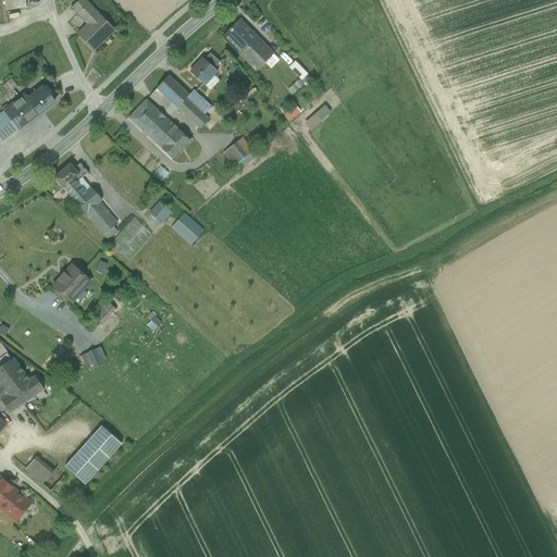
[(24,0),(3,0),(5,11),(26,8),(24,0)]
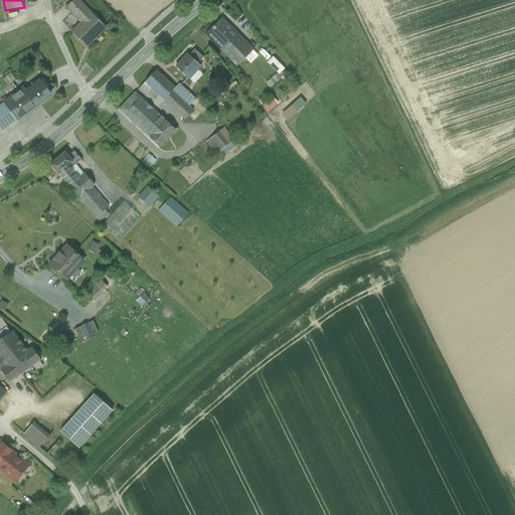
[(77,0),(73,0),(66,7),(71,12),(80,3),(77,0)]
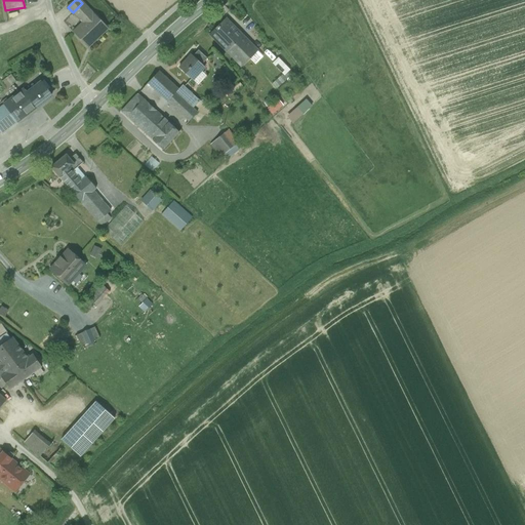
[(92,13),(82,3),(73,12),(83,23),(73,32),(86,46),(98,35),(99,37),(108,29),(92,13)]
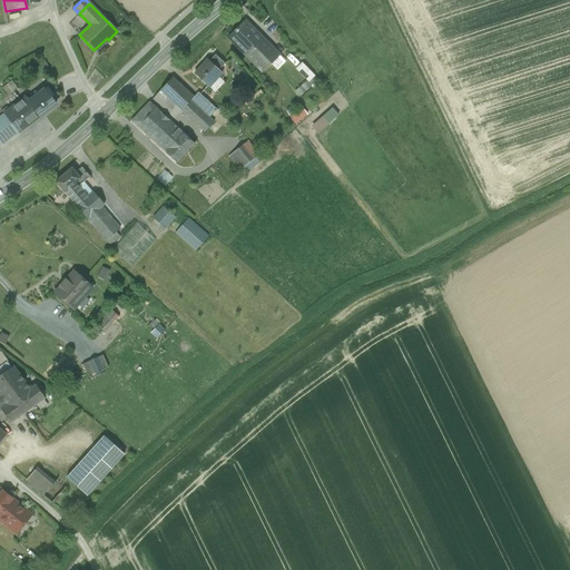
[(245,20),(227,38),(262,72),(279,55),(245,20)]
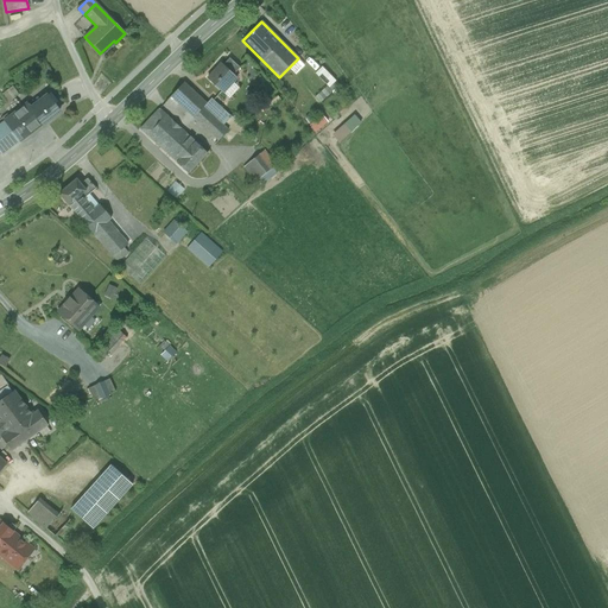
[(221,64),(208,78),(222,93),(236,78),(233,75),(240,68),(229,58),(223,65),(221,64)]
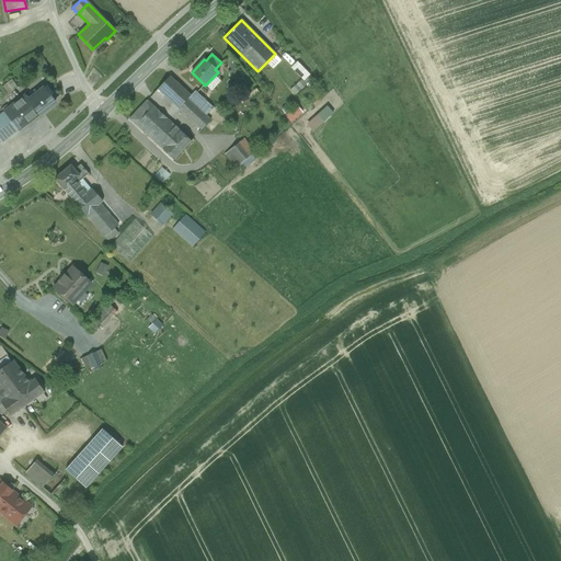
[(299,64),(290,70),(304,86),(311,80),(299,64)]
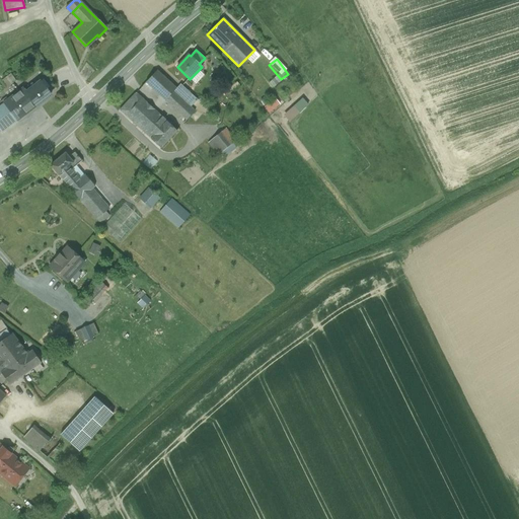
[(176,88),(157,71),(146,82),(165,100),(173,91),(176,88)]
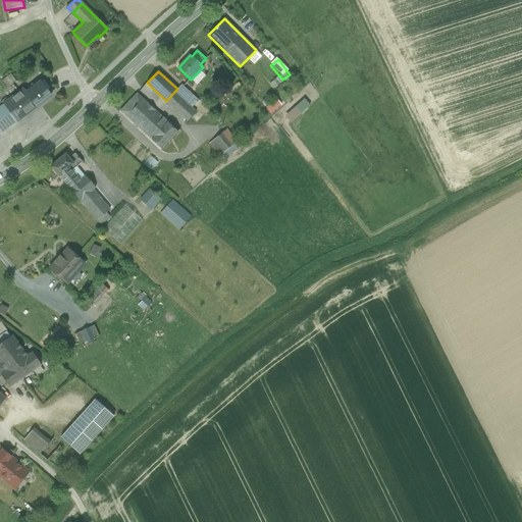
[(0,82),(6,88),(15,80),(9,72),(0,82)]
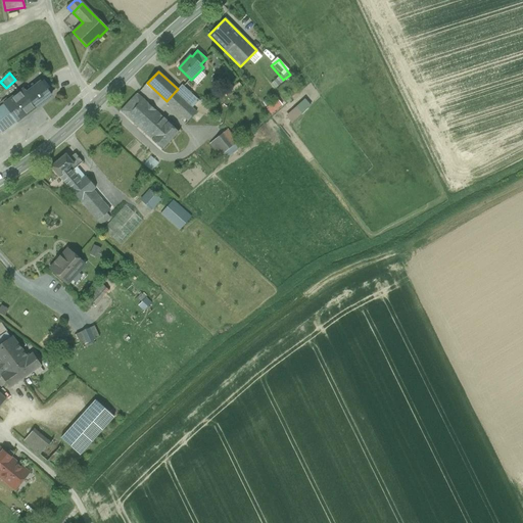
[(26,94),(35,106),(36,108),(51,97),(41,83),(26,94)]
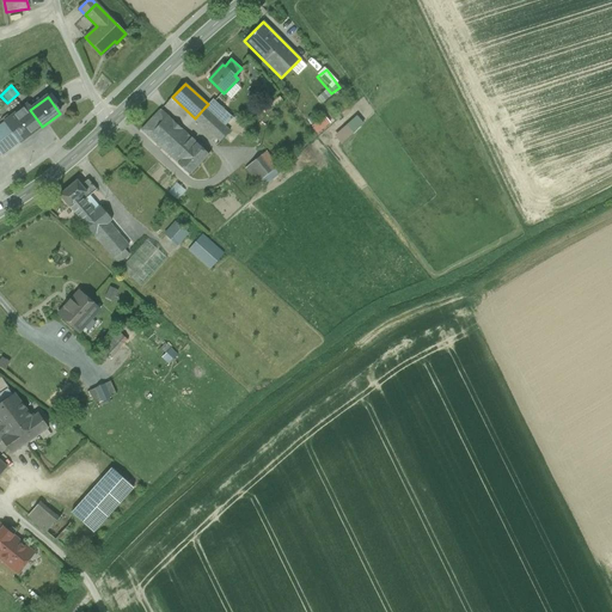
[(224,110),(213,99),(208,104),(219,115),(222,111),(224,110)]
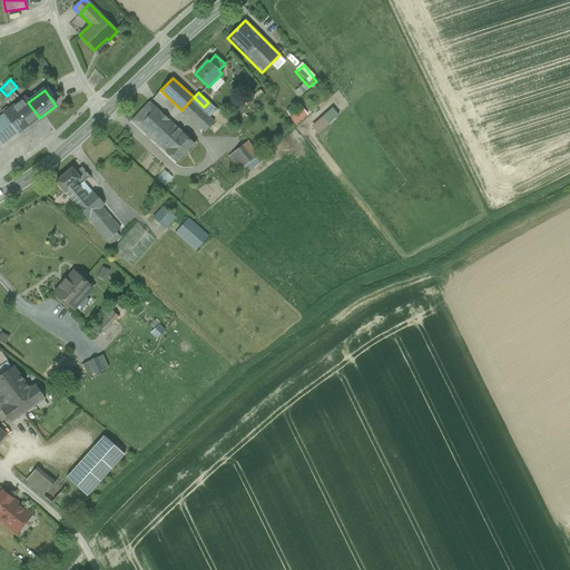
[(204,107),(194,97),(190,100),(198,107),(202,110),(204,107)]
